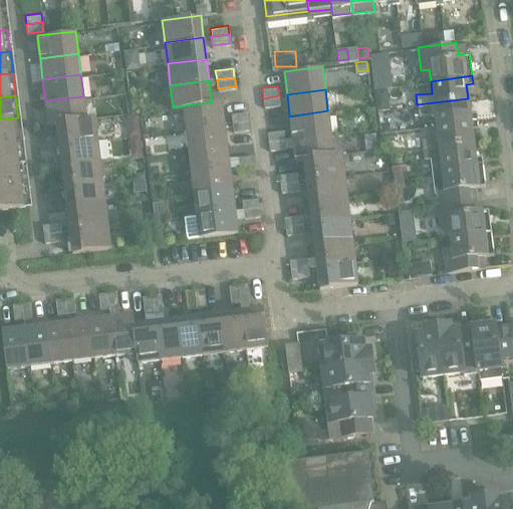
[(279,95),(263,98),(264,105),(280,104),(279,95)]
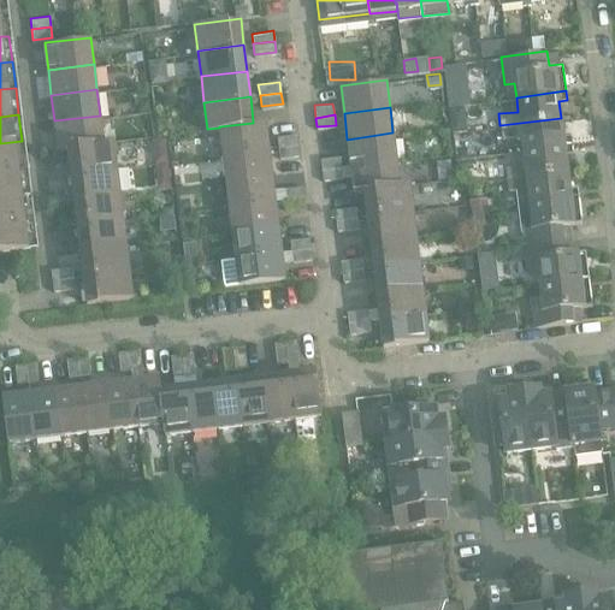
[(104,141),(100,116),(54,120),(58,148),(67,146),(104,141)]
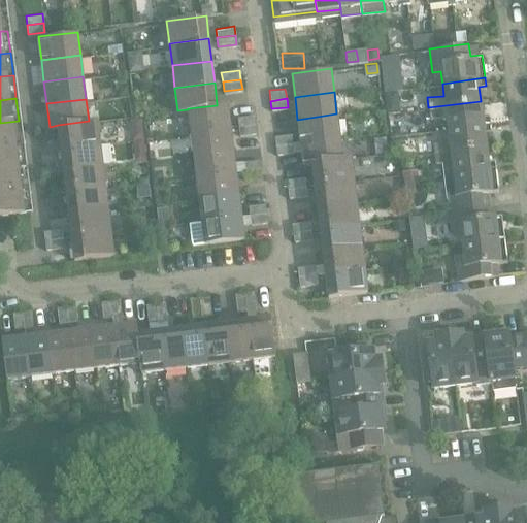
[(481,101),(428,107),(430,117),(446,115),(448,128),(490,123),(489,115),(483,116),(481,101)]
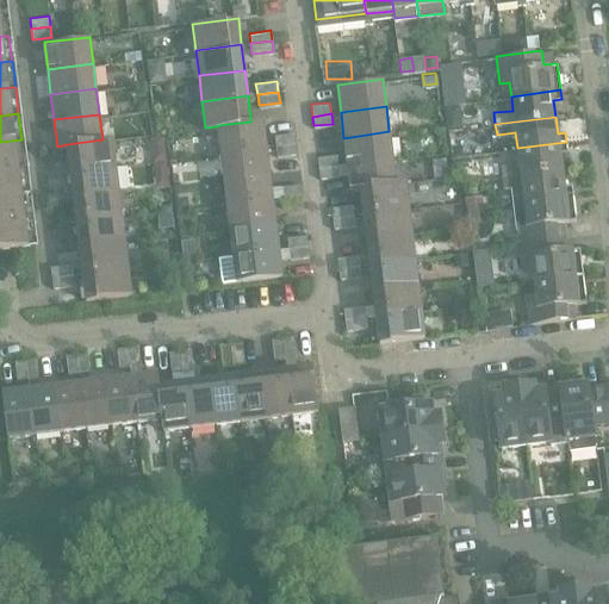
[(217,125),(217,126),(221,151),(266,145),(262,119),(250,120),(250,122),(217,125)]
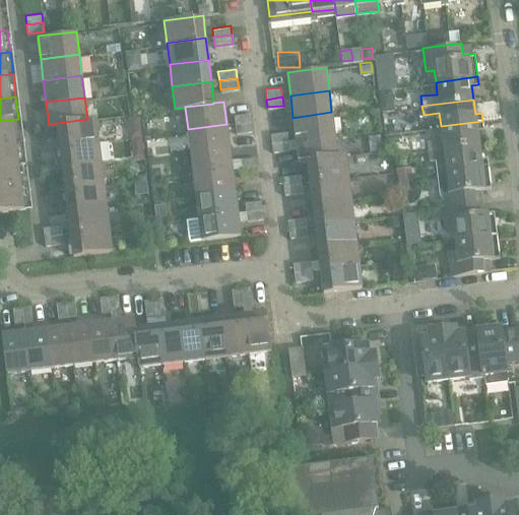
[(234,114),(235,123),(251,121),(250,112),(234,114)]
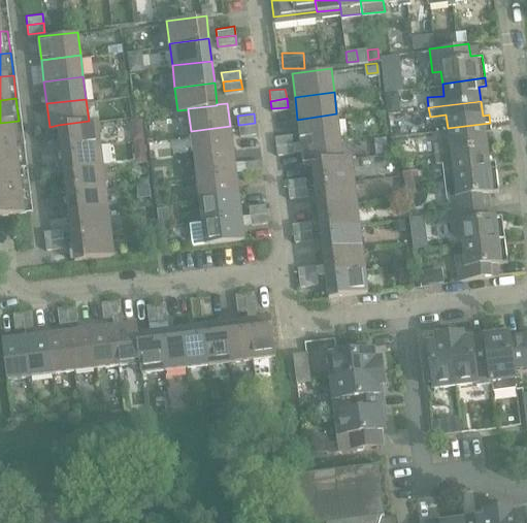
[(297,120),(300,141),(339,136),(336,113),(297,120)]
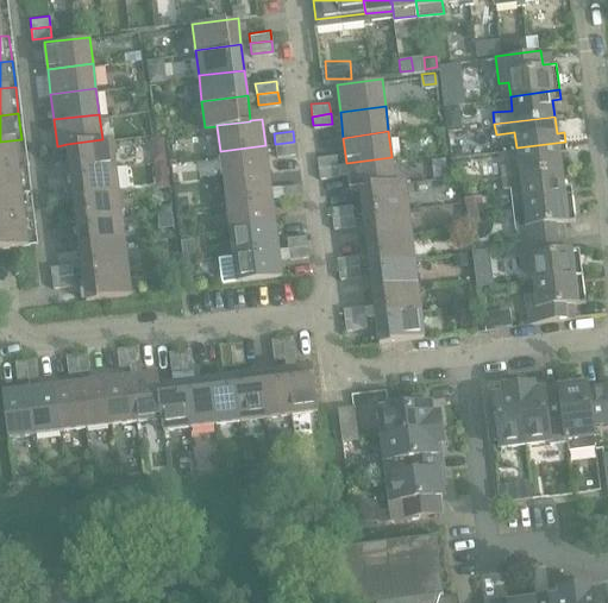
[(67,144),(69,169),(116,164),(112,138),(102,139),(67,144)]
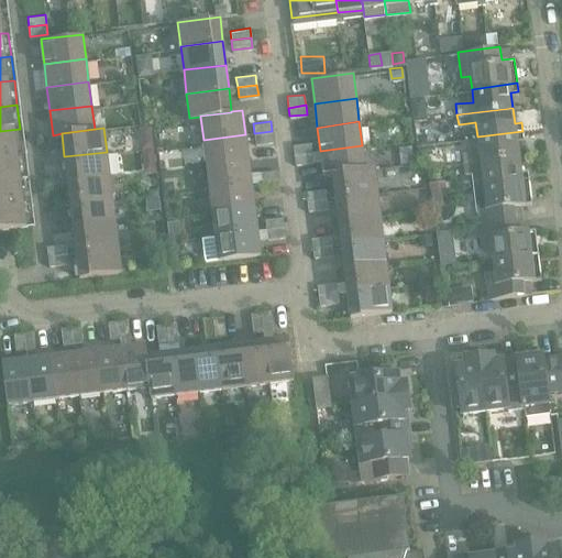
[(0,154),(23,152),(20,129),(0,131),(0,154)]
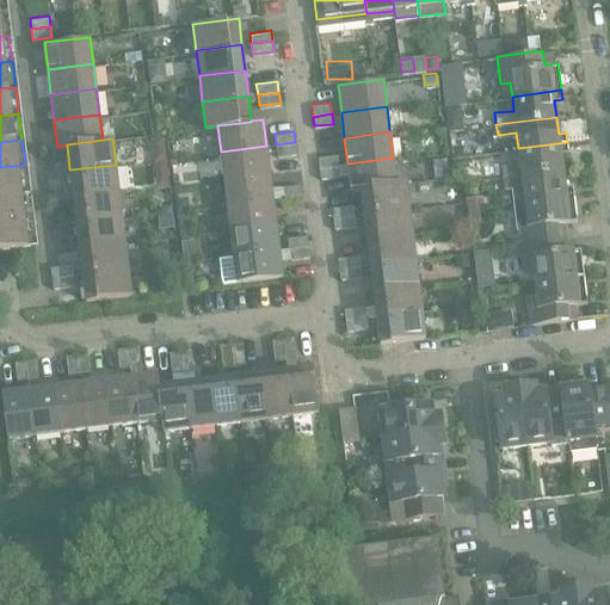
[(295,142),(276,144),(277,155),(296,153),(295,142)]
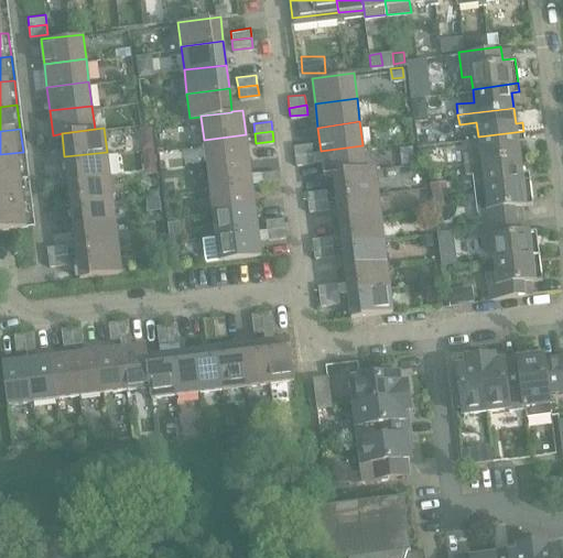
[(463,151),(464,162),(519,155),(518,140),(524,139),(523,131),(478,137),(479,149),(463,151)]
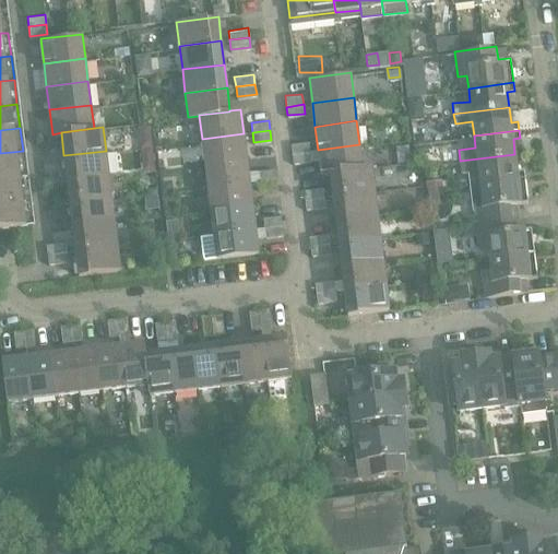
[(244,133),(202,139),(204,162),(247,156),(244,133)]
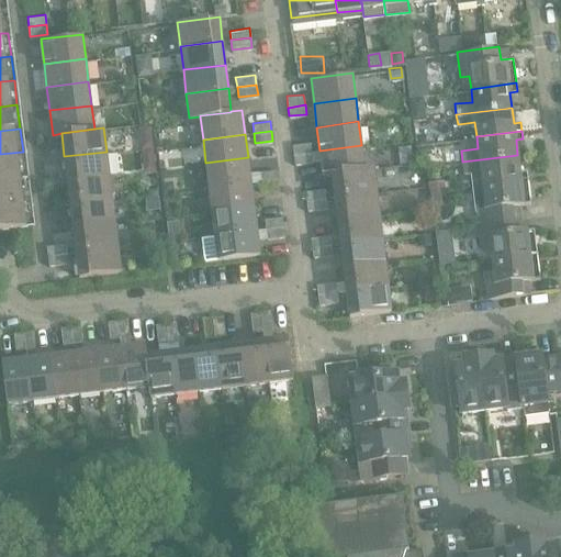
[(292,143),(293,154),(311,152),(310,141),(292,143)]
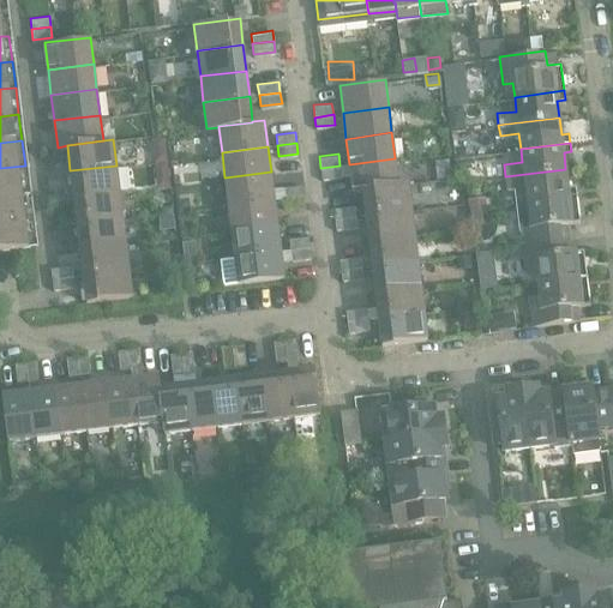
[(398,184),(398,182),(395,158),(349,164),(353,190),(362,190),(362,188),(398,184)]
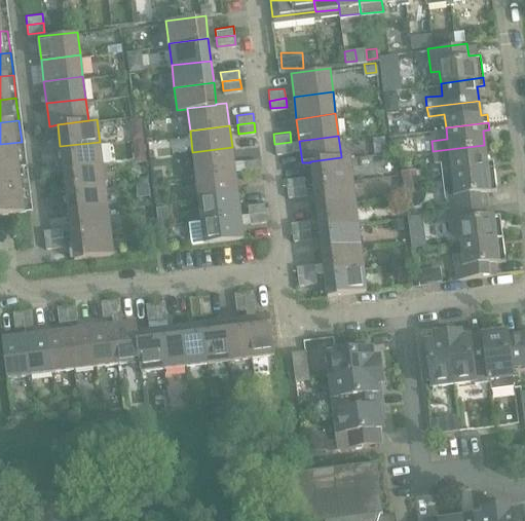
[(22,142),(0,144),(0,166),(24,163),(22,142)]
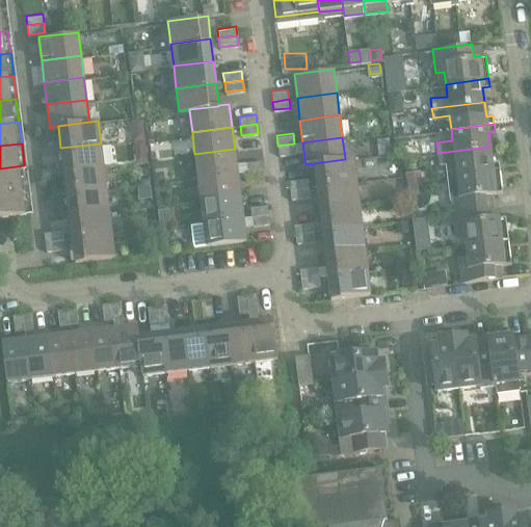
[(103,165),(101,143),(60,148),(63,170),(103,165)]
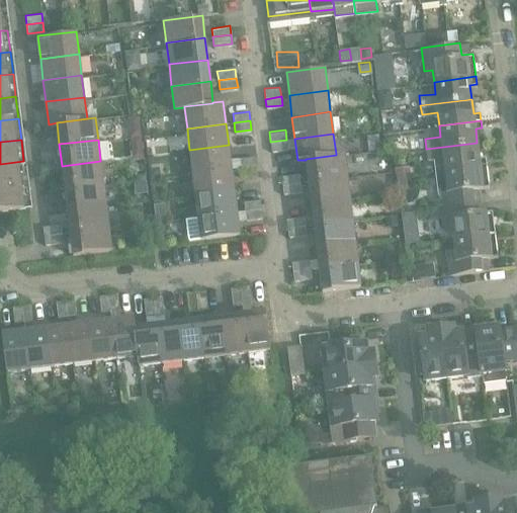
[(286,140),(270,142),(271,150),(287,148),(286,140)]
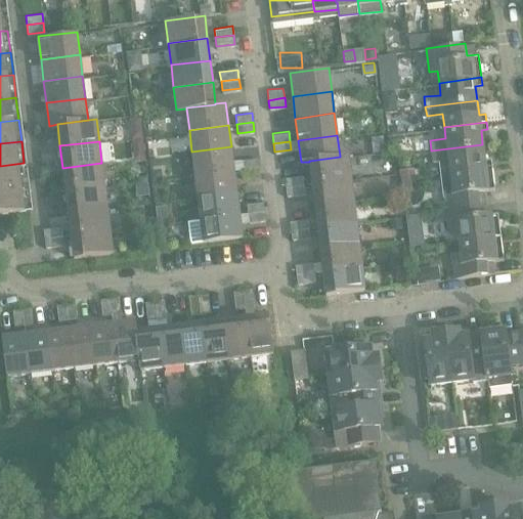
[(482,144),(431,150),(432,160),(448,158),(449,170),(491,166),(490,158),(484,159),(482,144)]
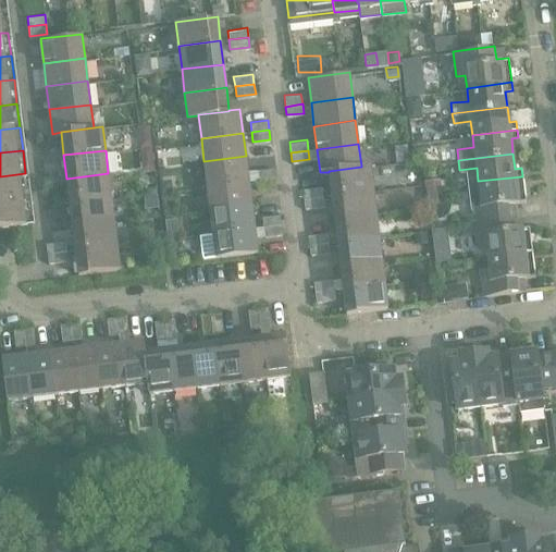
[(204,161),(207,184),(248,180),(246,156),(204,161)]
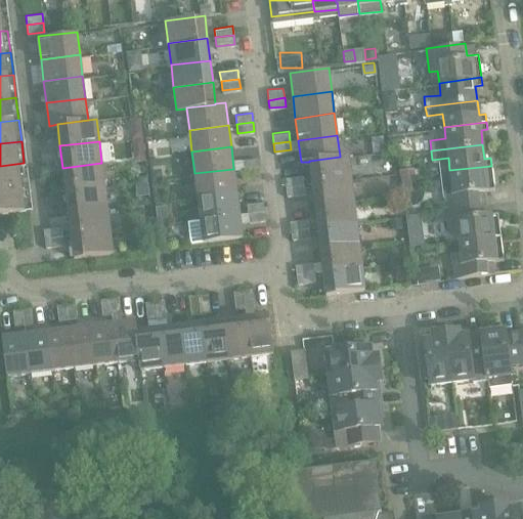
[(348,155),(340,156),(340,157),(309,161),(309,162),(311,183),(351,177),(348,155)]
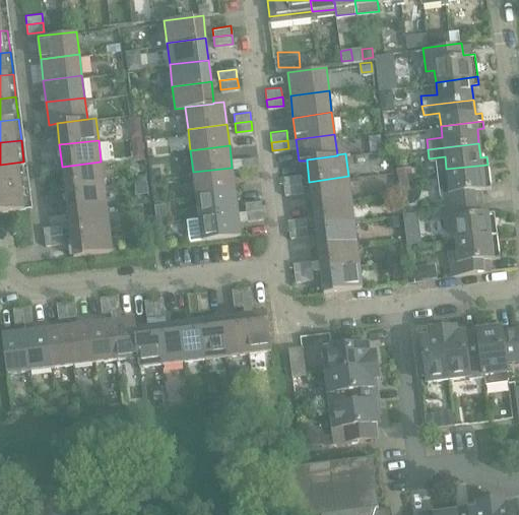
[(239,157),(240,167),(256,165),(255,155),(239,157)]
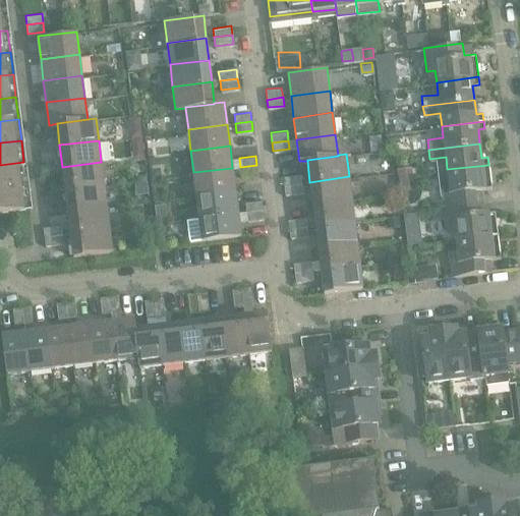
[(0,187),(26,184),(23,162),(0,165),(0,187)]
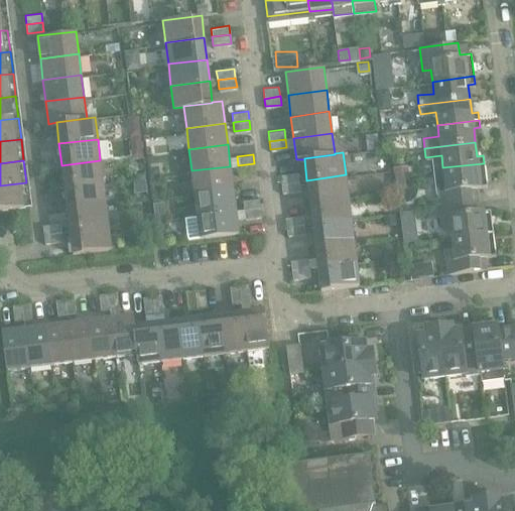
[(103,181),(100,160),(61,165),(65,186),(103,181)]
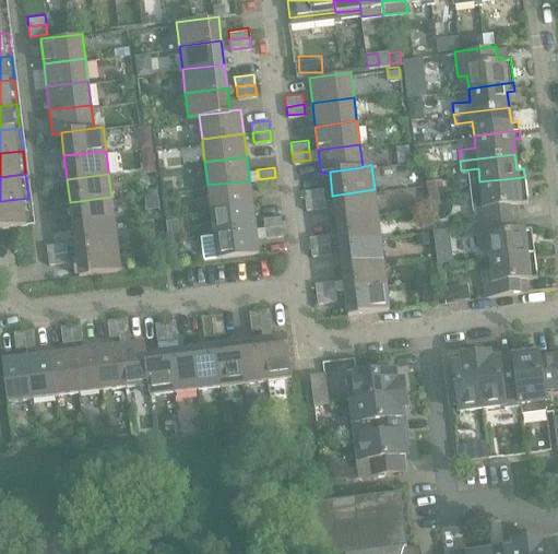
[(275,177),(258,179),(259,189),(276,187),(275,177)]
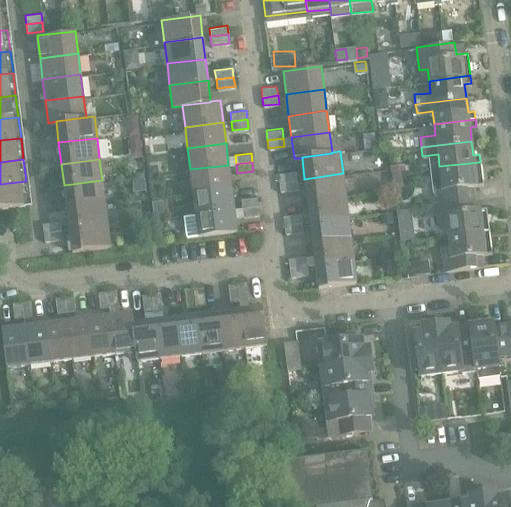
[(390,164),(391,172),(406,170),(405,162),(390,164)]
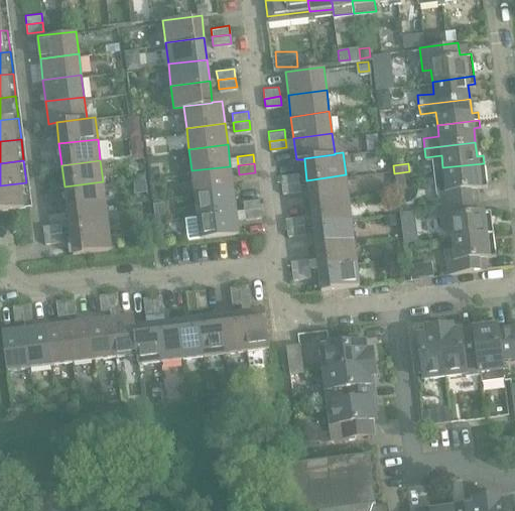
[(435,179),(438,204),(477,199),(476,186),(487,185),(484,163),(442,167),(444,178),(435,179)]
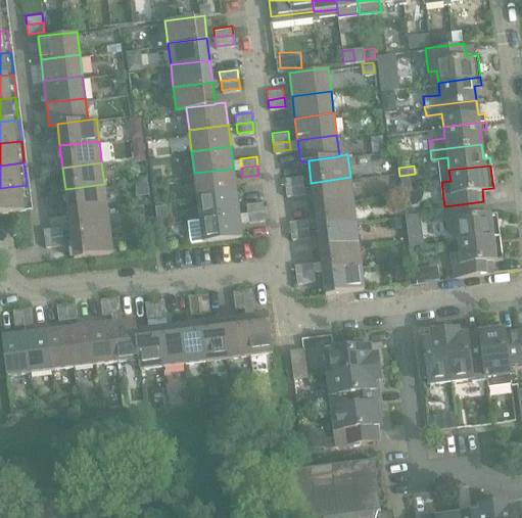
[(151,179),(161,177),(160,167),(150,169),(151,179)]
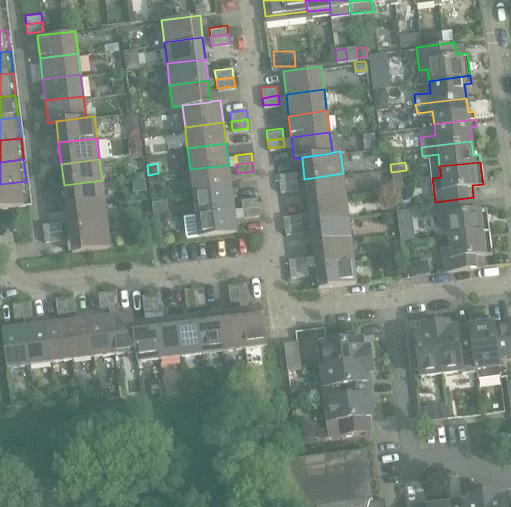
[(190,169),(193,191),(231,186),(228,165),(190,169)]
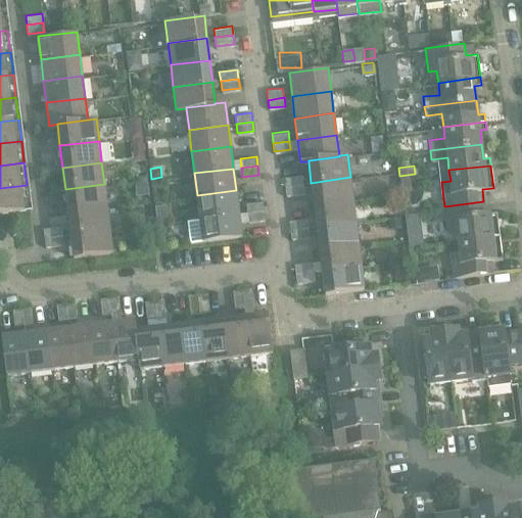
[(399,176),(400,189),(412,188),(411,176),(414,175),(414,174),(399,176)]
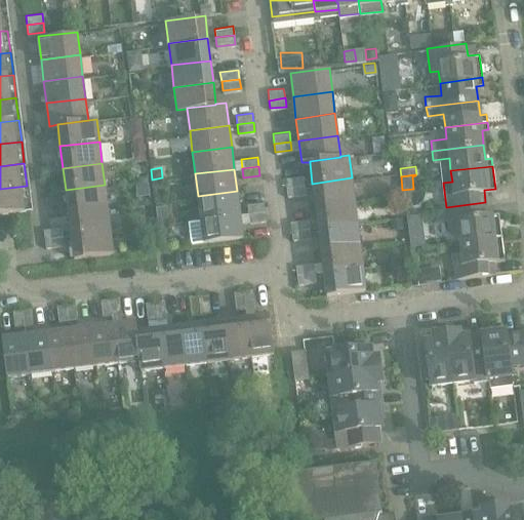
[(284,177),(286,188),(305,185),(303,175),(284,177)]
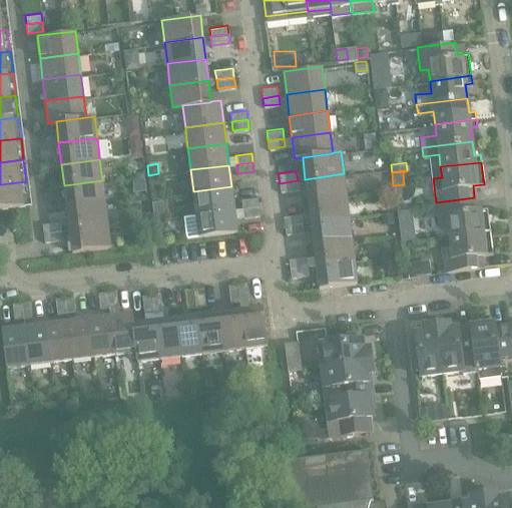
[(305,179),(308,200),(346,195),(344,173),(305,179)]
